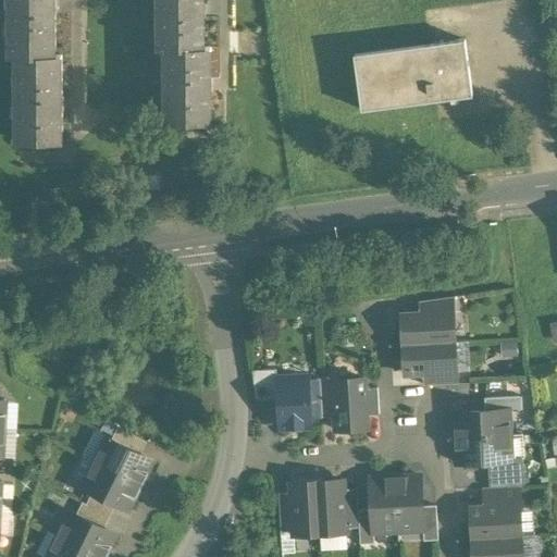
[(54,0),(9,0),(10,57),(16,57),(56,57),(54,0)]
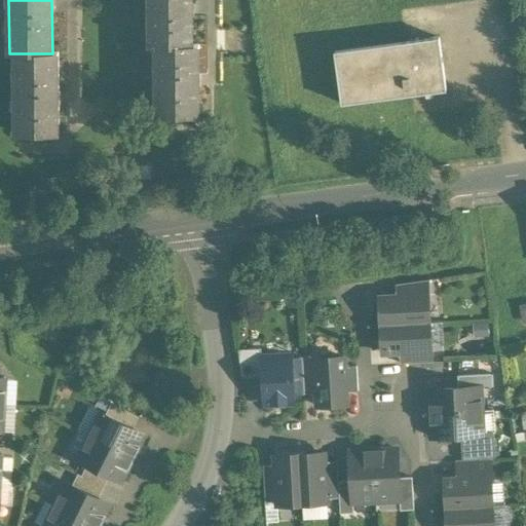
[(192,0),(150,0),(151,47),(157,47),(193,47),(192,0)]
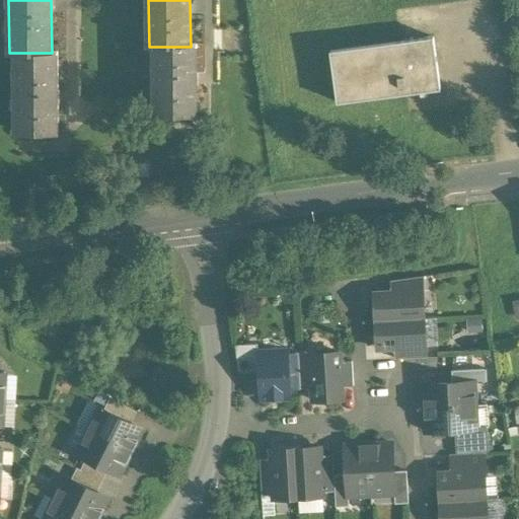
[(434,40),(330,53),(338,103),(440,89),(434,40)]
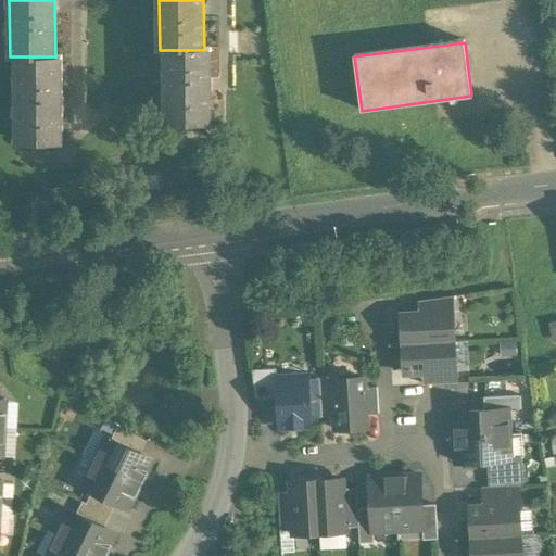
[(204,50),(166,50),(166,125),(211,125),(211,50),(204,50)]
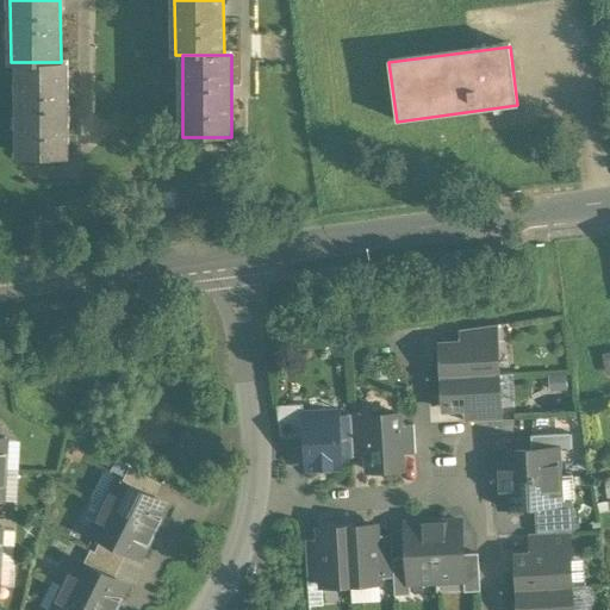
[(61,62),(18,62),(18,157),(68,157),(67,62),(61,62)]
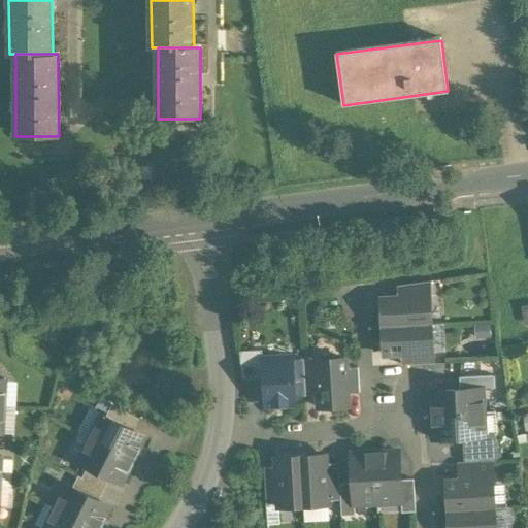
[(428,283),(397,287),(397,292),(398,298),(398,299),(429,297),(428,283)]
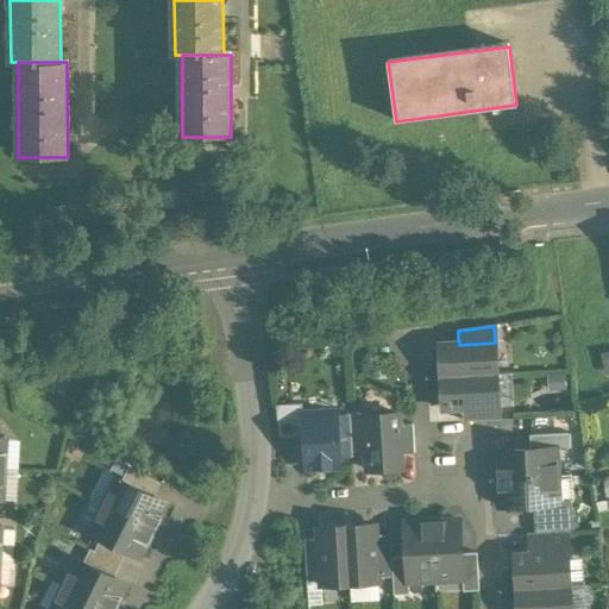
[(495,343),(459,345),(459,344),(439,345),(440,377),(496,374),(495,343)]
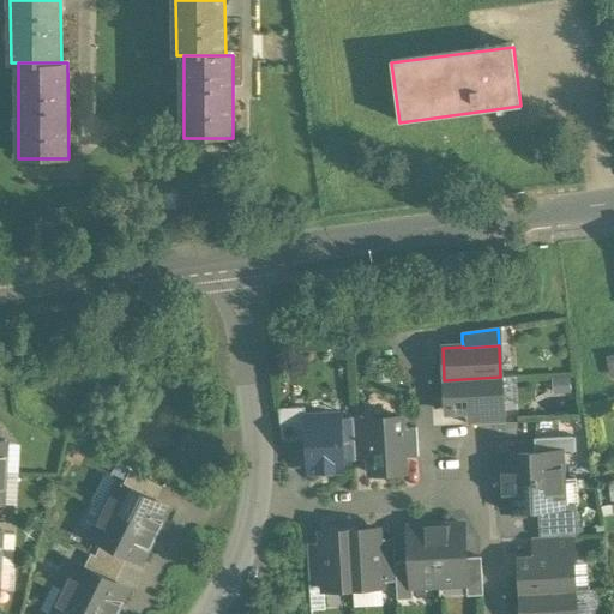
[(500,377),(444,380),(446,413),(467,411),(503,409),(500,377)]
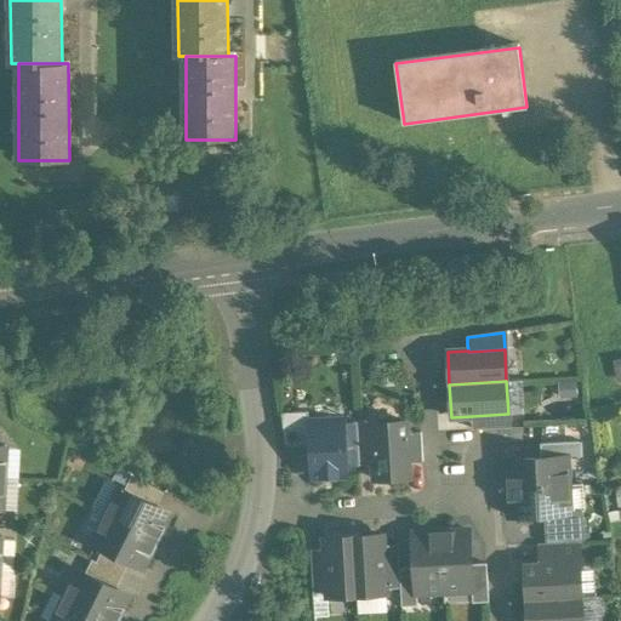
[(307,412),(280,414),(285,448),(311,446),(309,423),(308,423),(307,412)]
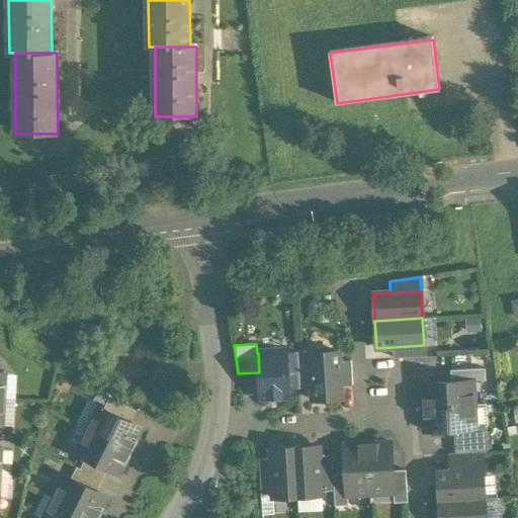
[(424,345),(394,347),(394,358),(424,357),(424,345)]
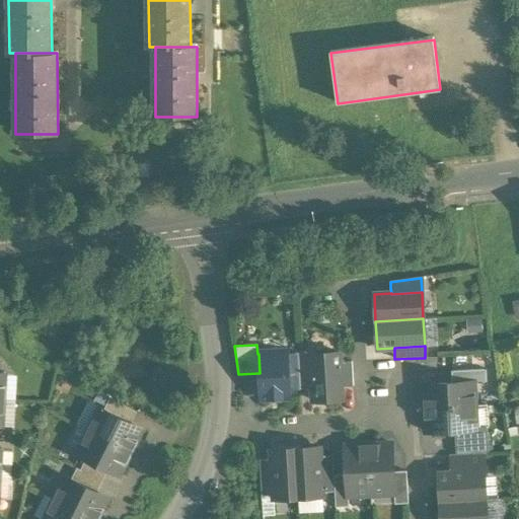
[(286,352),(258,354),(260,373),(261,398),(288,397),(288,389),(286,355),(286,352)]
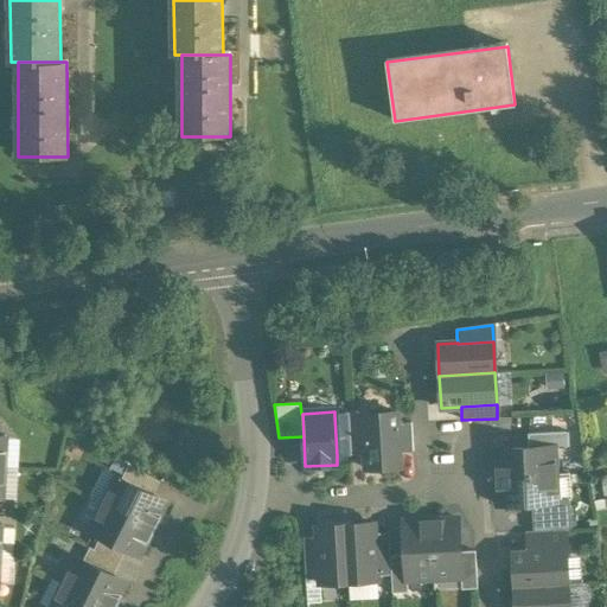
[(396,413),(363,415),(363,416),(365,452),(366,470),(398,467),(396,413)]
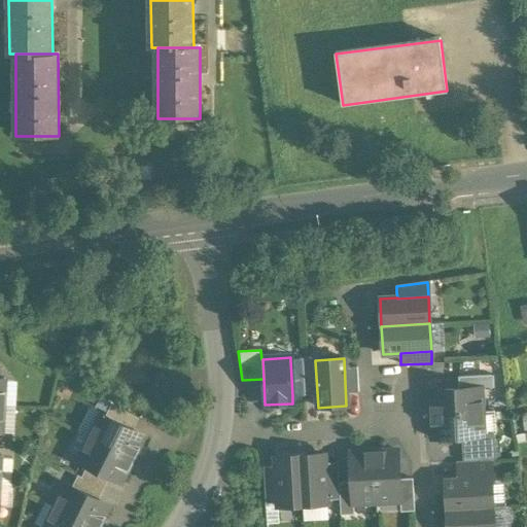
[(303,359),(290,360),(292,395),(305,394),(303,361),(303,359)]
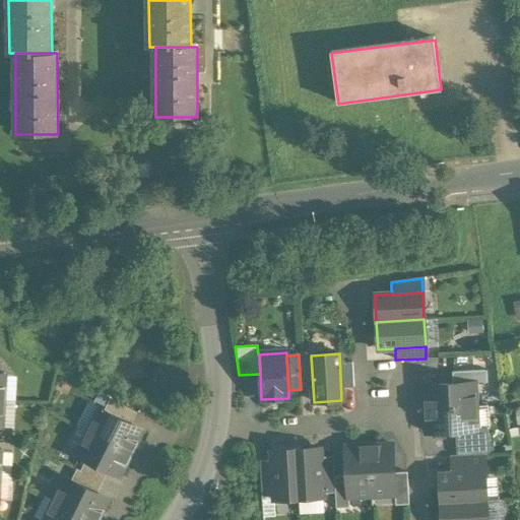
[(311,356),(299,356),(301,387),(306,387),(313,387),(311,356)]
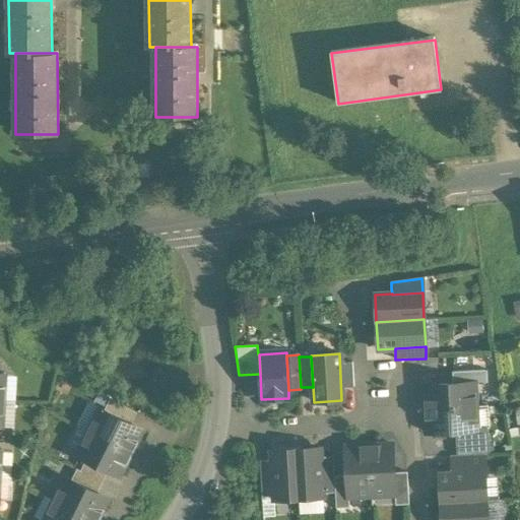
[(483,371),(453,372),(453,384),(473,383),(484,383),(483,371)]
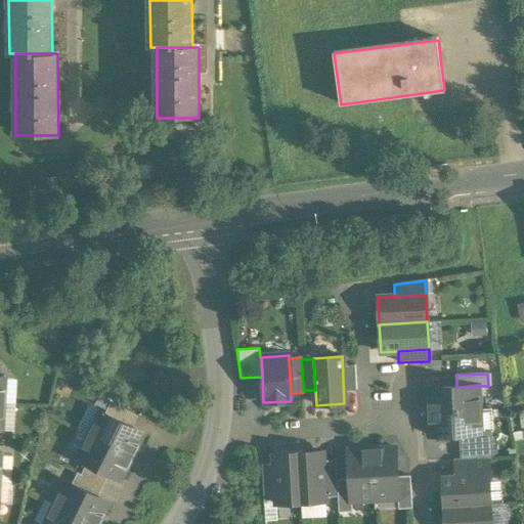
[(456,387),(427,389),(429,412),(478,409),(477,386),(456,387)]
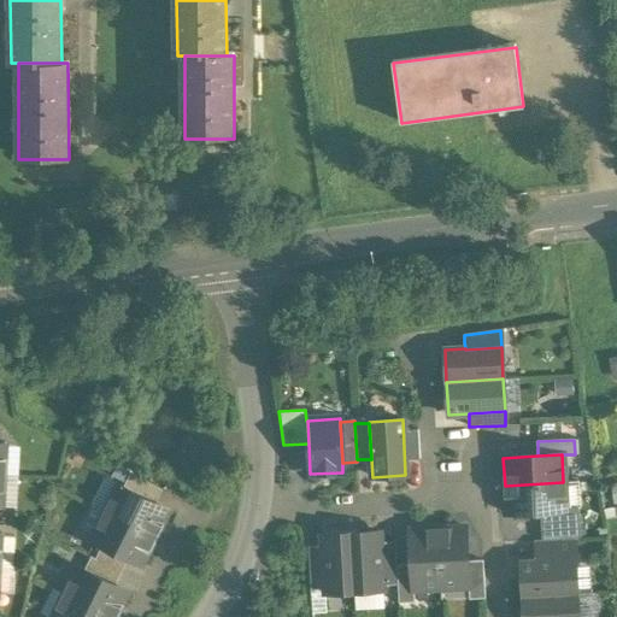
[(162,491),(129,474),(123,487),(154,504),(162,491)]
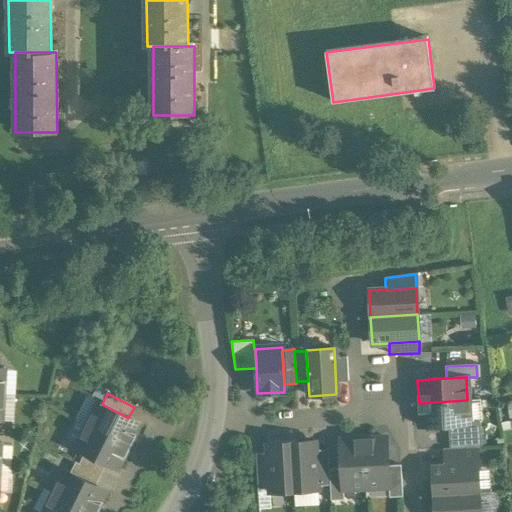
[(467,400),(419,403),(420,426),(448,425),(469,424),(469,423),(467,400)]
